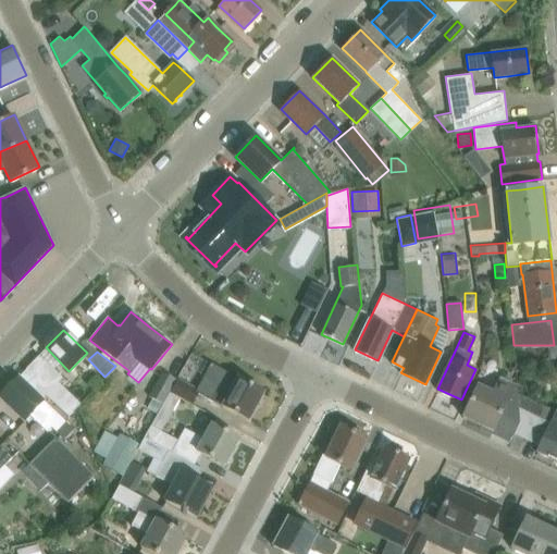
[(81,401),(59,380),(62,377),(39,354),(26,368),(29,371),(31,370),(34,372),(29,378),(50,397),(51,396),(69,413),(81,401)]
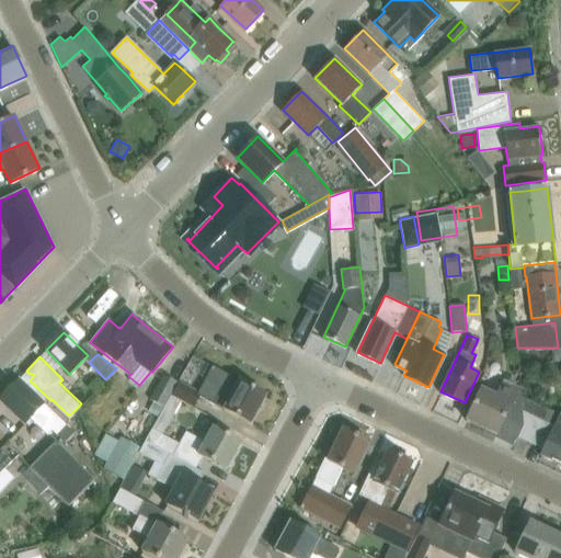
[(243,382),(250,369),(229,357),(222,369),(243,382)]
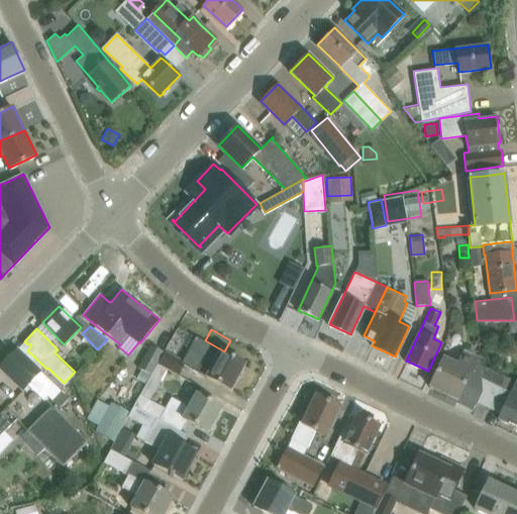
[(244,363),(196,336),(189,347),(215,362),(207,377),(230,389),(244,363)]
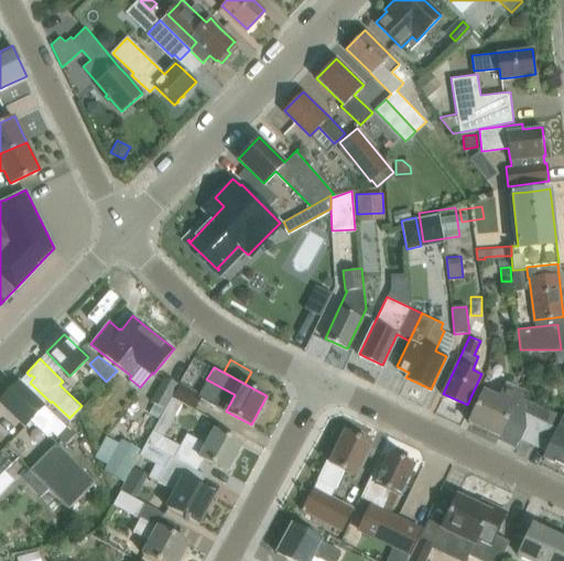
[(150,400),(154,402),(149,411),(159,417),(164,407),(177,383),(164,375),(150,400)]
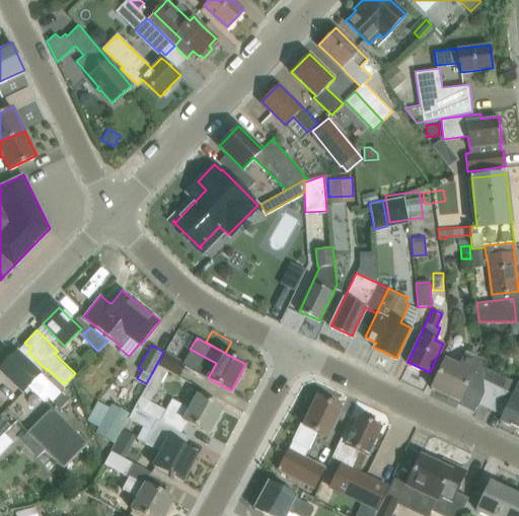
[(22,356),(16,351),(0,367),(0,368),(22,389),(28,384),(45,399),(49,395),(61,407),(68,398),(43,374),(47,370),(27,352),(22,356)]
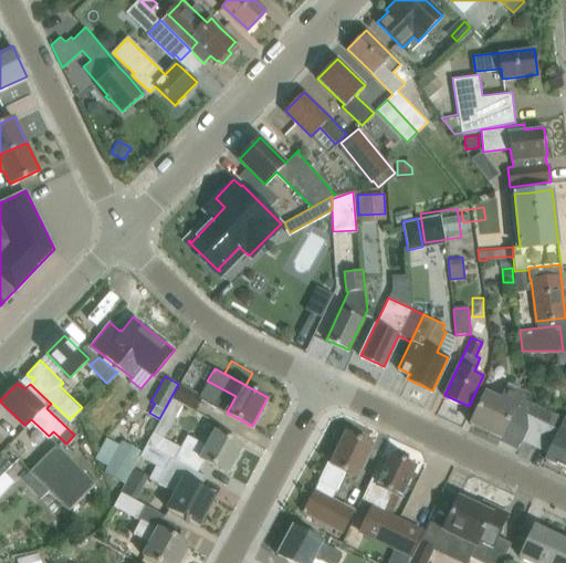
[(485,391),(480,403),(470,423),(501,437),(503,433),(521,442),(522,440),(528,426),(526,398),(525,394),(523,393),(524,389),(510,383),(502,399),(485,391)]
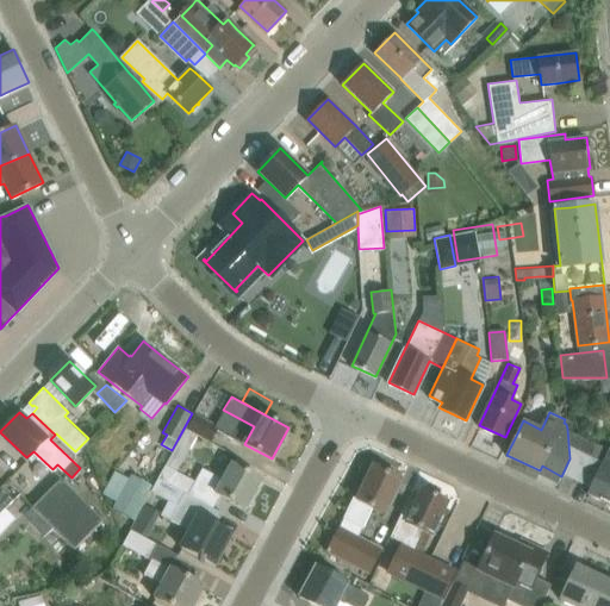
[(219,424),(200,414),(198,413),(190,429),(197,432),(210,441),(219,424)]
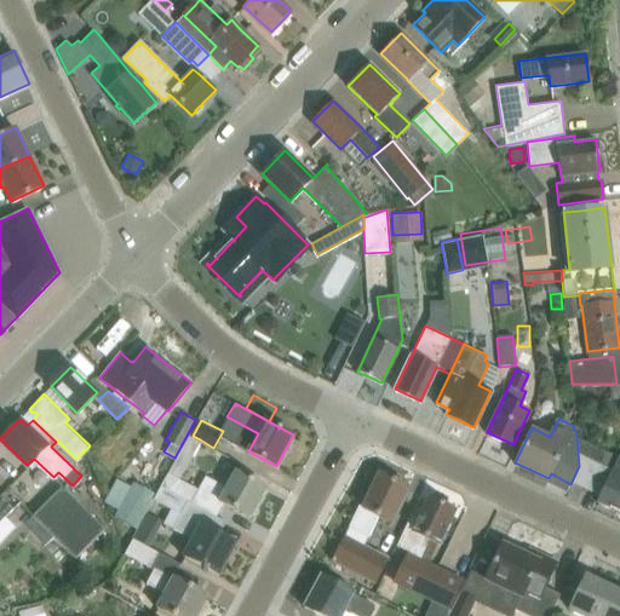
[(181,447),(174,458),(161,483),(217,516),(223,504),(248,517),(265,487),(236,472),(229,487),(205,473),(197,488),(179,477),(200,439),(193,436),(185,449),(181,447)]
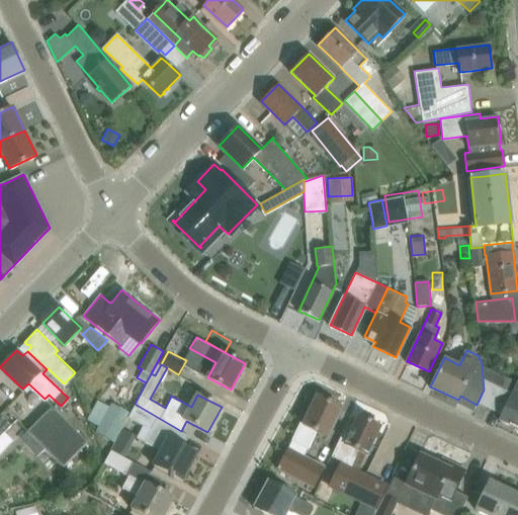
[(511,378),(482,364),(484,390),(478,403),(502,414),(500,419),(517,427),(517,381),(513,392),(506,389),(511,378)]
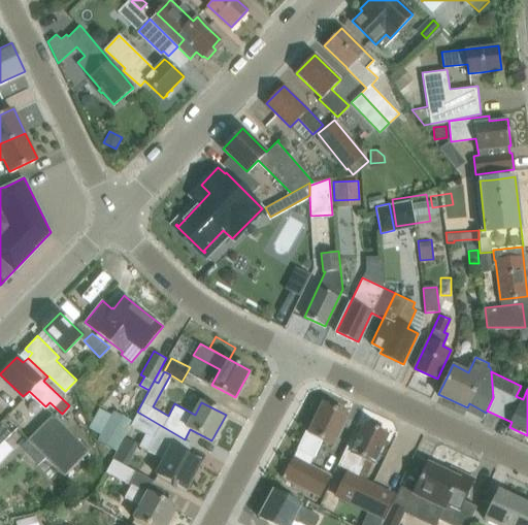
[(298,449),(283,476),(320,496),(331,476),(311,464),(324,439),(333,444),(348,415),(323,402),(309,431),(305,430),(297,448),(298,449)]
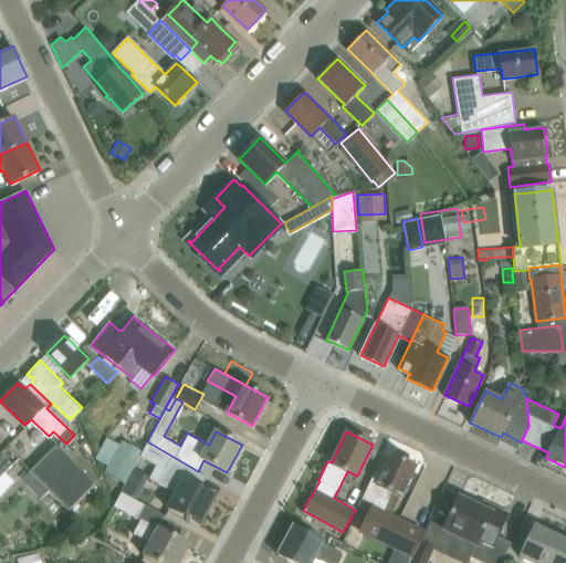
[(119,442),(106,436),(95,457),(108,464),(105,470),(124,480),(128,473),(129,473),(139,455),(143,449),(122,438),(119,442)]
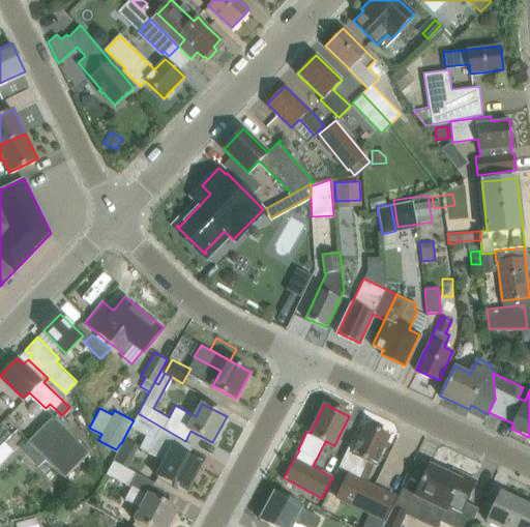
[(186,441),(185,441),(138,413),(134,420),(130,426),(146,434),(140,446),(149,451),(148,452),(166,462),(158,475),(174,485),(173,486),(177,488),(177,487),(186,491),(201,464),(180,452),(186,441)]
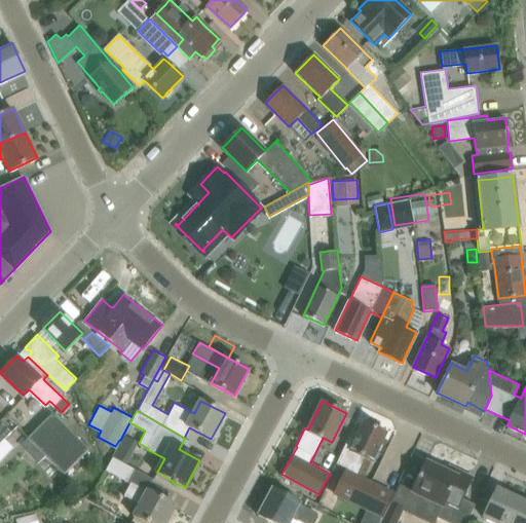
[(44,455),(59,471),(61,470),(64,473),(88,448),(52,411),(28,436),(44,455)]
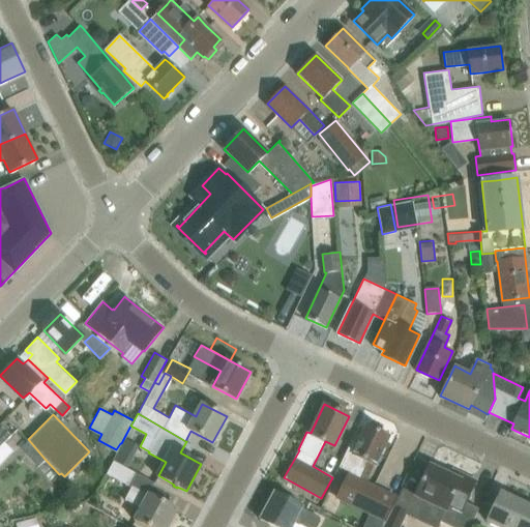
[(0,444),(10,434),(0,422),(0,444)]
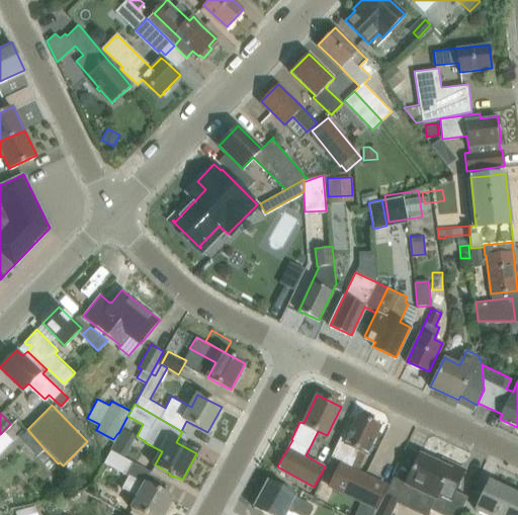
[(360,503),(353,514),(372,514),(387,485),(352,468),(357,458),(354,456),(358,449),(366,453),(379,425),(358,415),(350,432),(344,429),(331,455),(340,459),(328,486),(342,494),(360,503)]
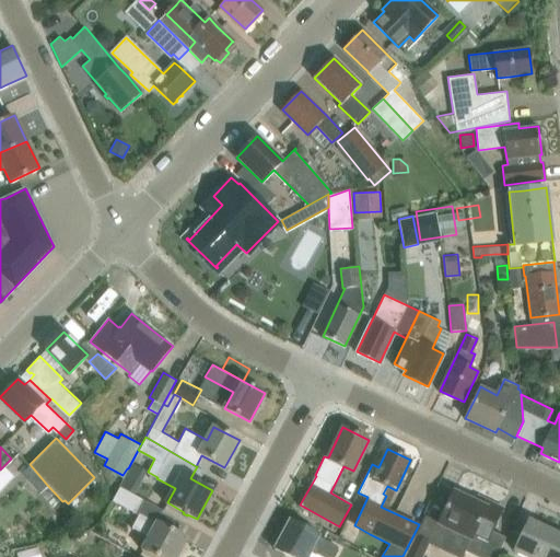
[(41,491),(47,485),(30,464),(22,472),(41,491)]
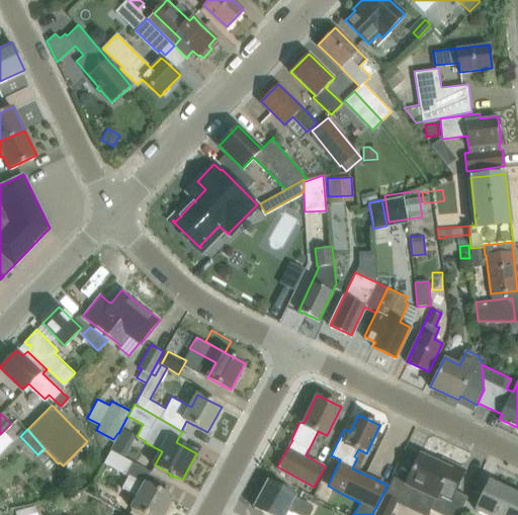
[(115,440),(110,449),(111,449),(123,455),(128,446),(115,439),(115,440)]
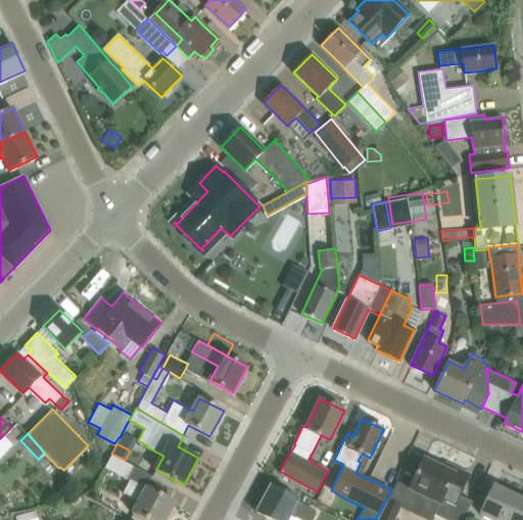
[(125,460),(112,454),(105,466),(130,480),(123,491),(138,500),(132,512),(146,519),(164,519),(175,503),(146,487),(152,475),(125,460)]
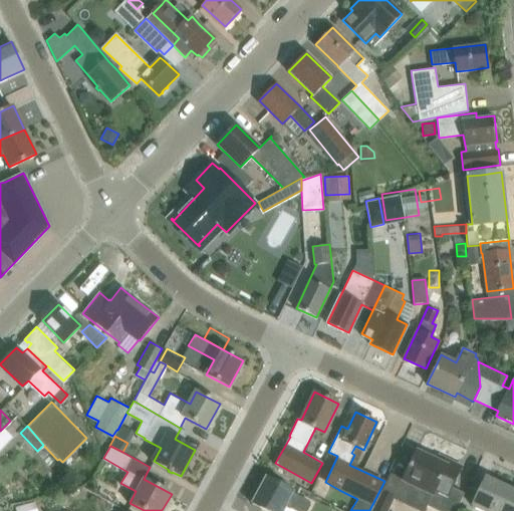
[(416,451),(408,469),(403,480),(432,494),(427,504),(440,510),(454,510),(463,492),(451,486),(461,466),(448,459),(446,465),(416,451)]
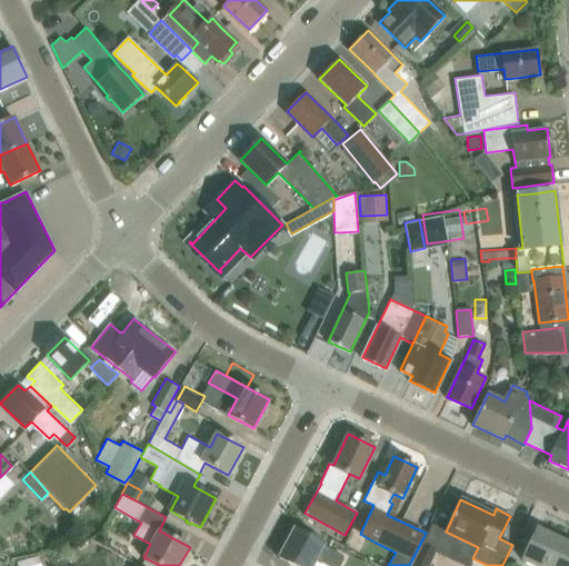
[(282,540),(276,552),(279,556),(279,557),(296,565),(311,565),(316,560),(317,558),(321,562),(330,565),(338,565),(339,565),(340,565),(342,558),(343,556),(341,554),(323,545),(323,544),(313,538),(295,528),(287,540),(282,540)]
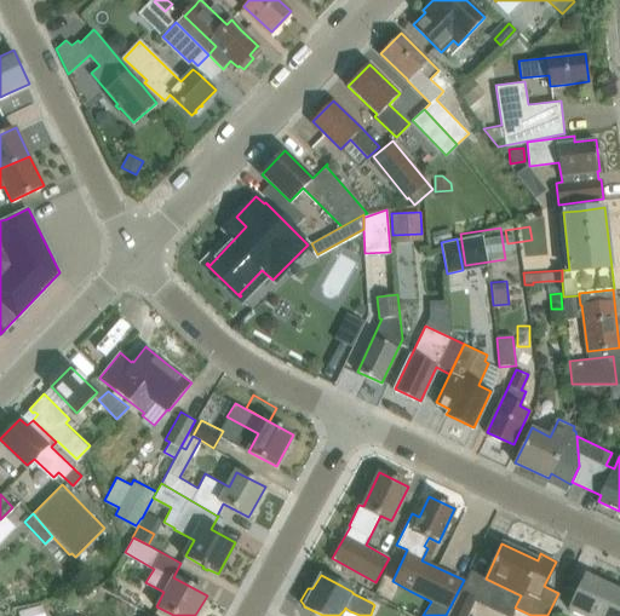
[(619,615),(619,591),(585,575),(569,606),(589,615),(619,615)]
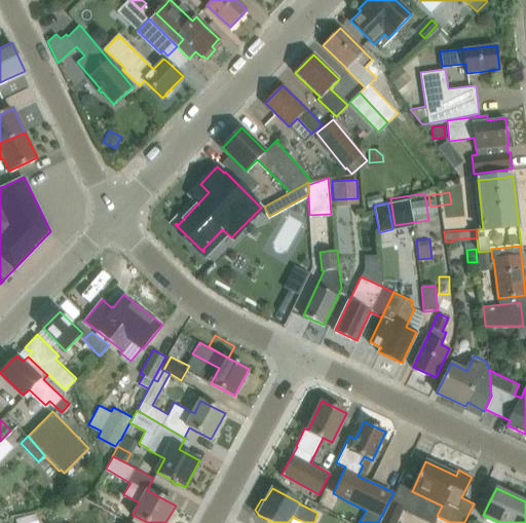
[(380,522),(396,522),(404,508),(390,501),(380,522)]
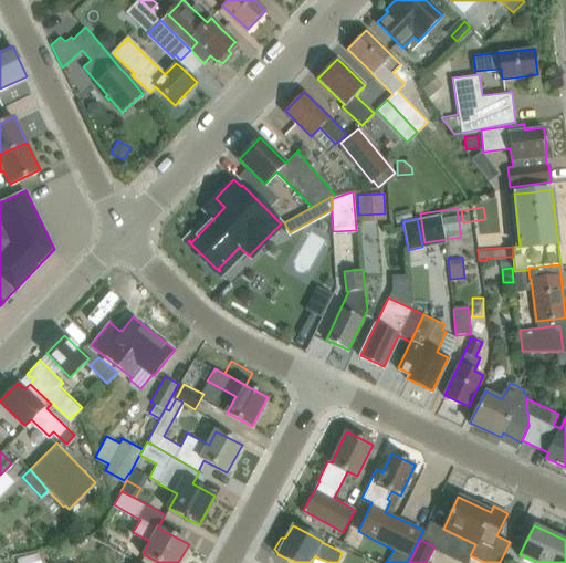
[(40,562),(38,552),(17,558),(18,562),(40,562)]
